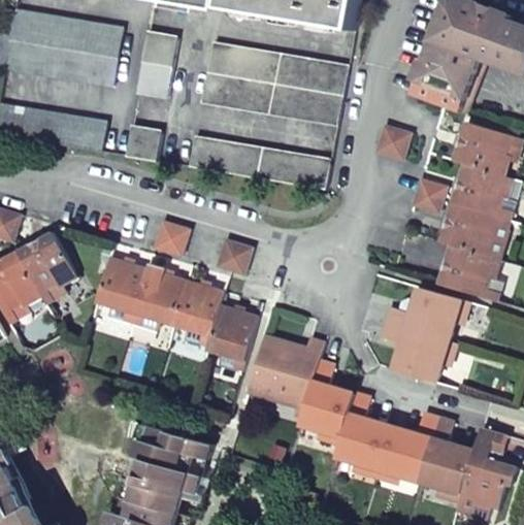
[(165,0),(223,9),(223,6),(354,28),(359,0),(165,0)]
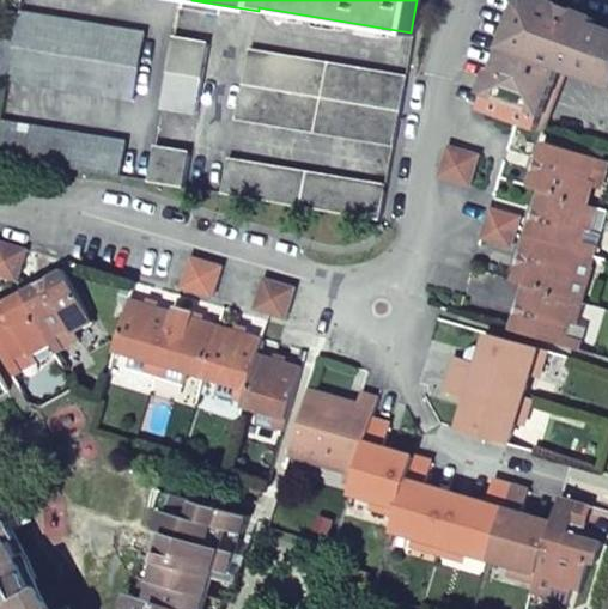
[(488,85),(481,104),(535,125),(558,60),(607,78),(607,25),(540,0),(524,0),(498,72),(502,74),(497,89),(488,85)]
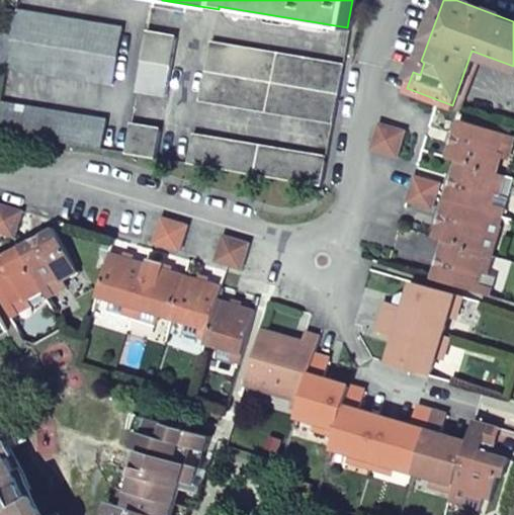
[(7,46),(4,64),(111,83),(120,25),(13,7),(10,31),(7,46)]
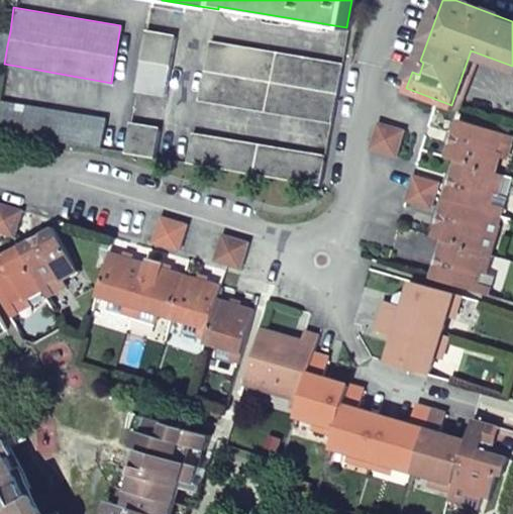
[(0,43),(7,45),(10,31),(0,29),(0,43)]
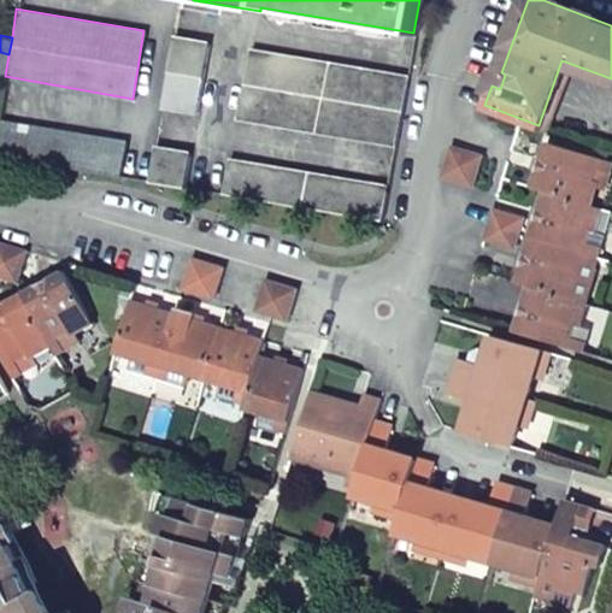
[(171,35),(159,104),(195,110),(207,41),(171,35)]
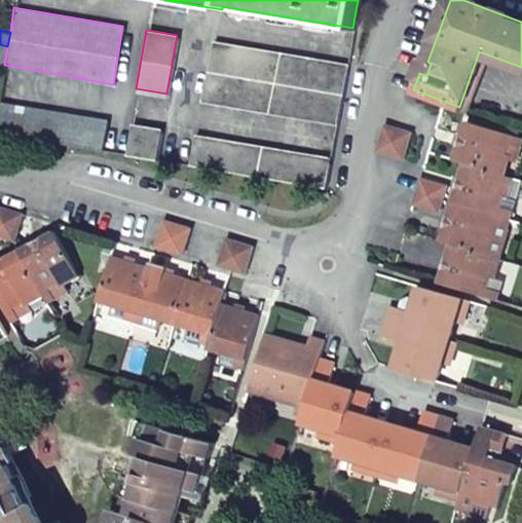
[(336,122),(346,64),(211,41),(200,99),(336,122)]
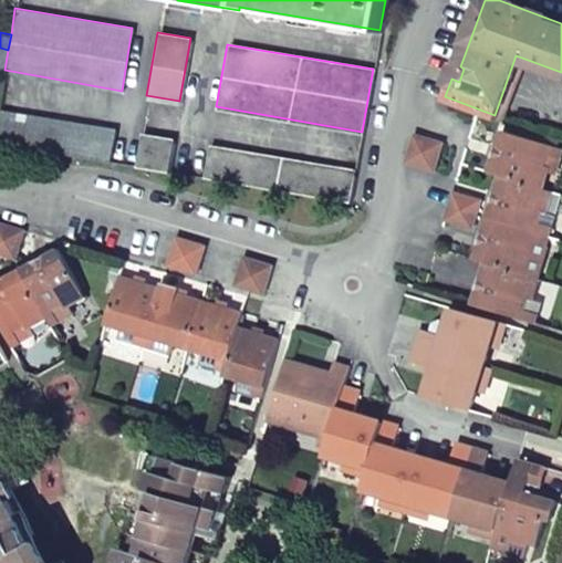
[(0,142),(110,159),(114,128),(0,108),(0,142)]
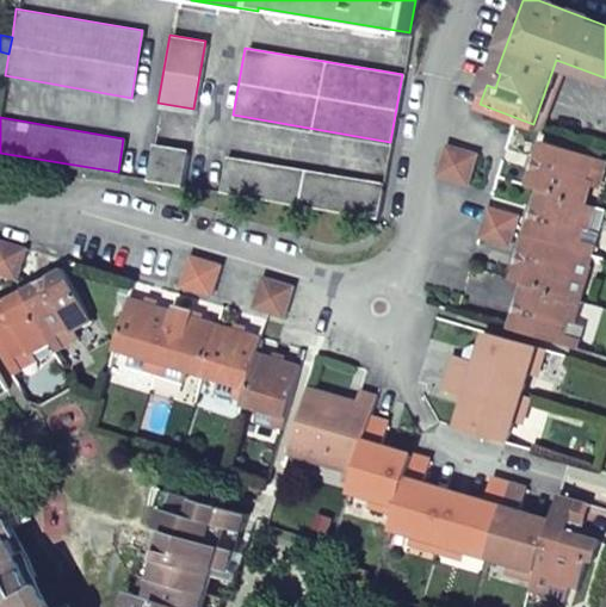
[(538,136),(524,183),(533,186),(587,202),(594,177),(583,173),(583,169),(579,168),(581,159),(598,165),(601,155),(538,136)]
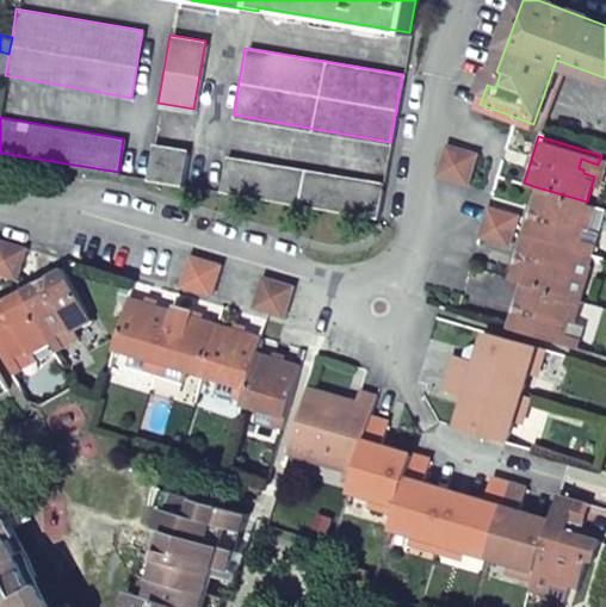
[(152,143),(146,177),(180,184),(186,149),(152,143)]
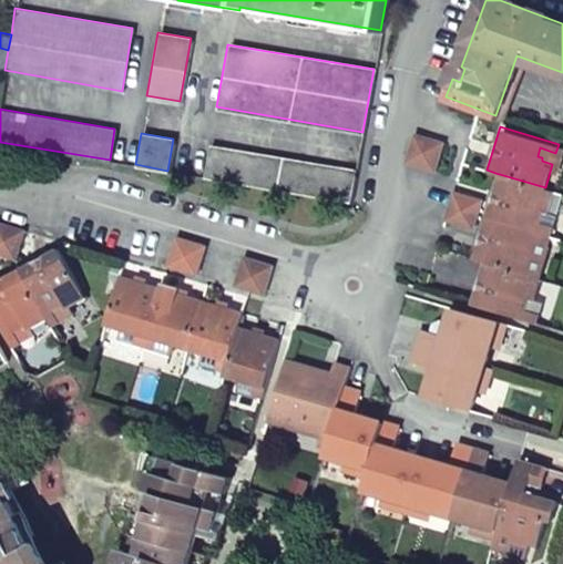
[(402,161),(416,165),(425,136),(411,133),(402,161)]
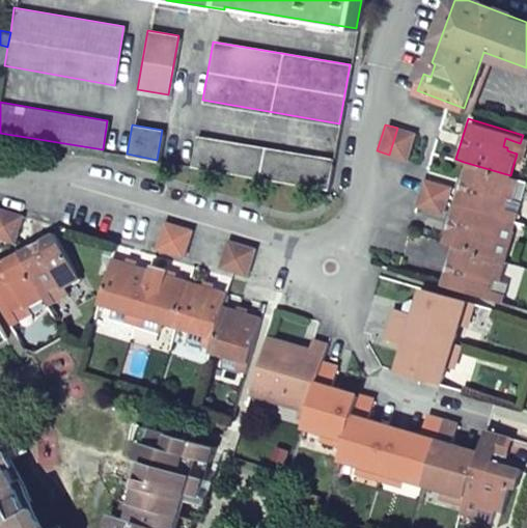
[(397,128),(389,155),(405,159),(413,132),(397,128)]
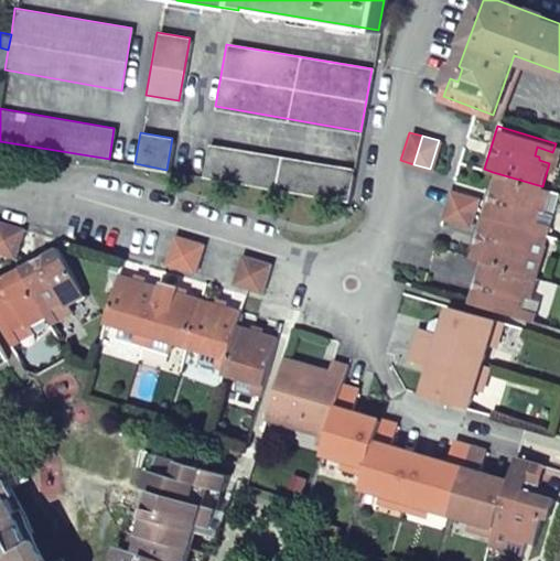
[(202,174),(350,200),(355,169),(208,144),(202,174)]
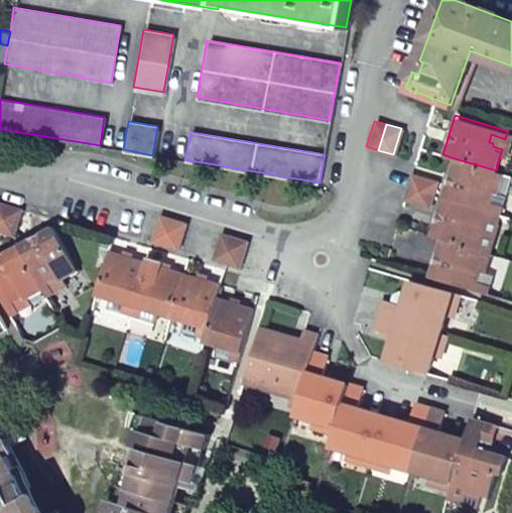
[(502,149),(505,139),(491,134),(489,142),(493,143),(493,146),(502,149)]
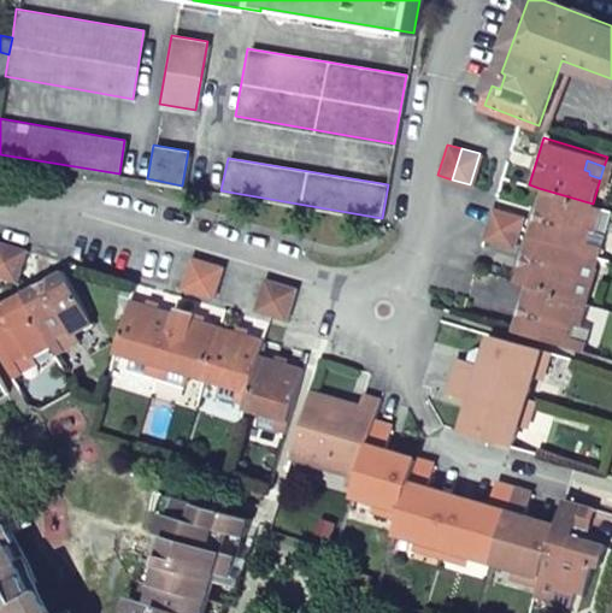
[(592,223),(596,205),(593,204),(539,188),(525,234),(593,253),(595,242),(583,239),(586,227),(589,228),(592,223)]
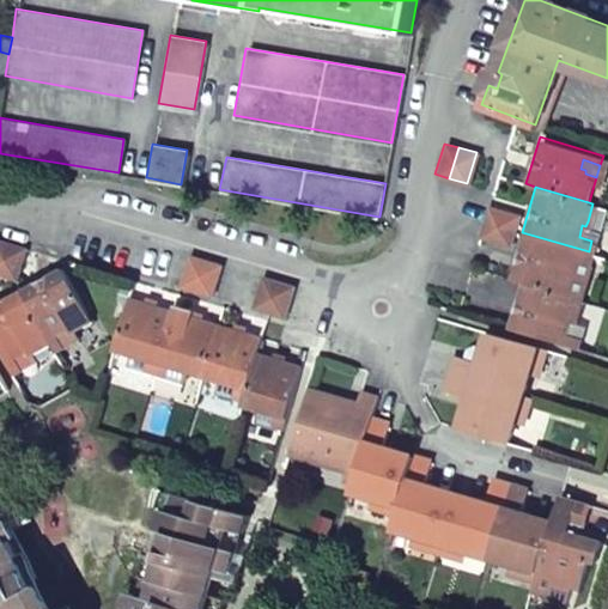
[(515,213),(486,205),(481,220),(511,229),(515,213)]
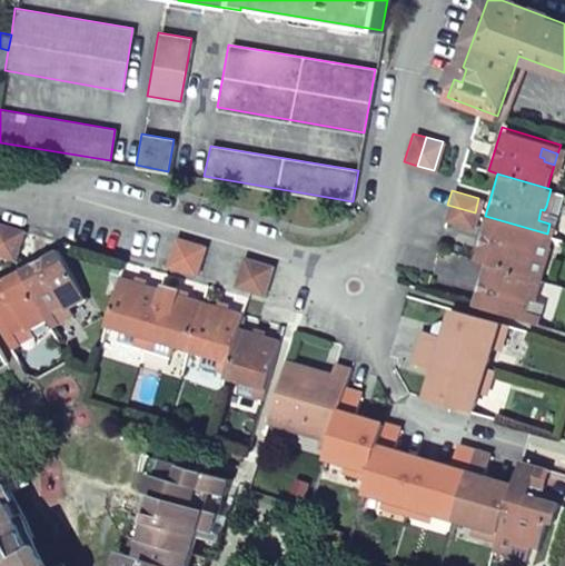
[(475,212),(447,205),(444,216),(471,222),(475,212)]
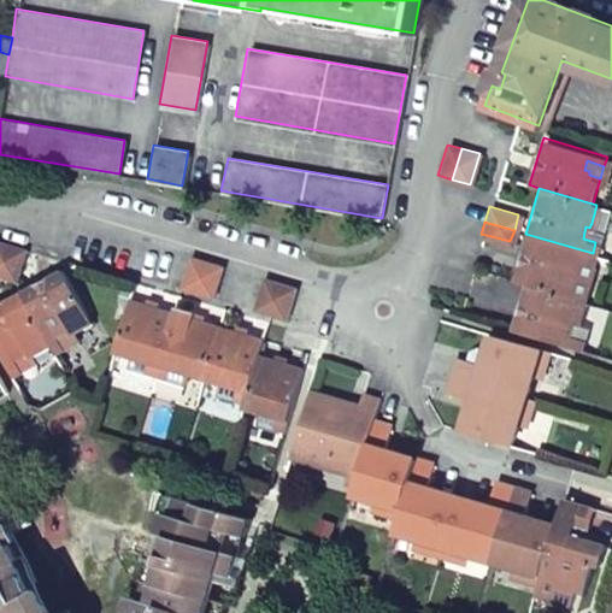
[(600,225),(592,223),(589,228),(586,227),(583,239),(595,242),(600,225)]
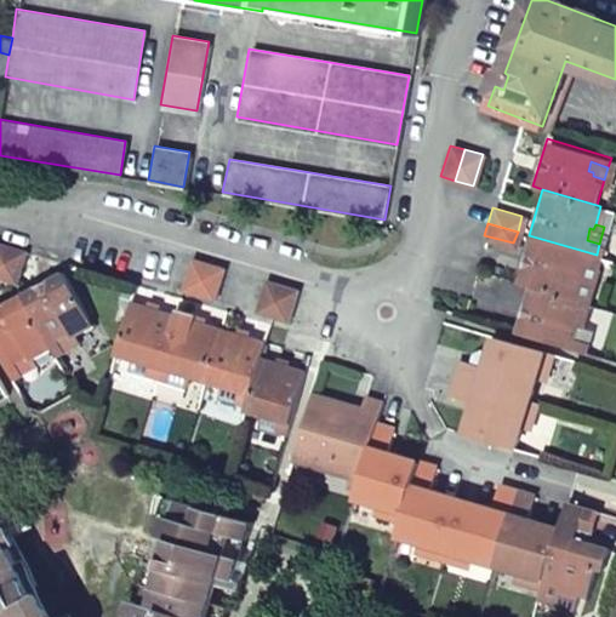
[(597,255),(529,235),(515,280),(526,284),(574,297),(580,278),(581,273),(577,272),(580,262),(593,266),(597,255)]
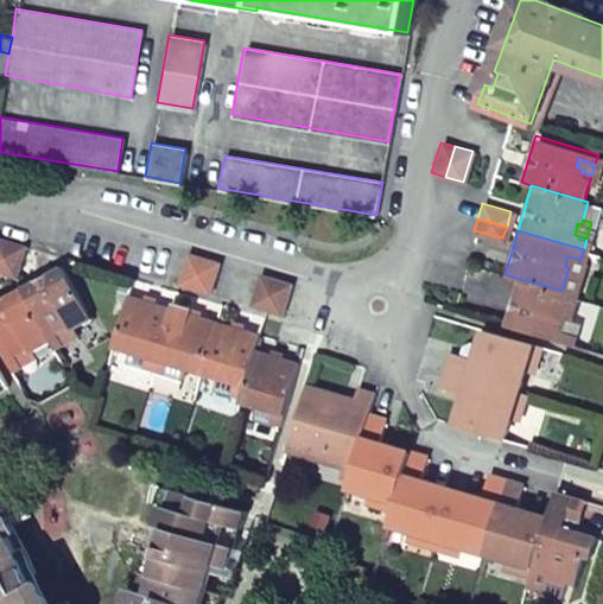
[(0,255),(18,261),(23,243),(0,236),(0,255)]
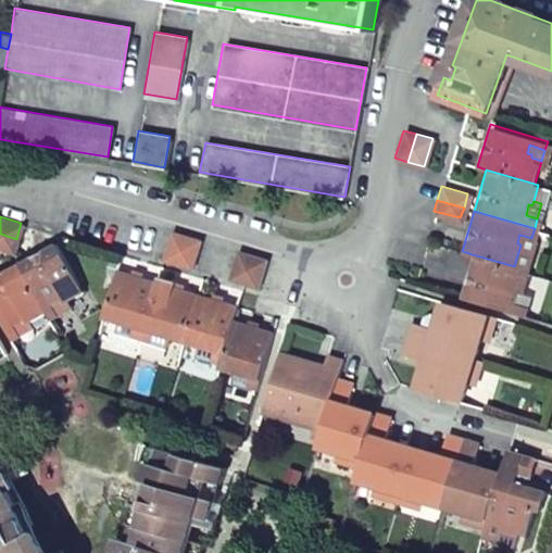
[(165,244),(193,252),(198,238),(171,230),(165,244)]
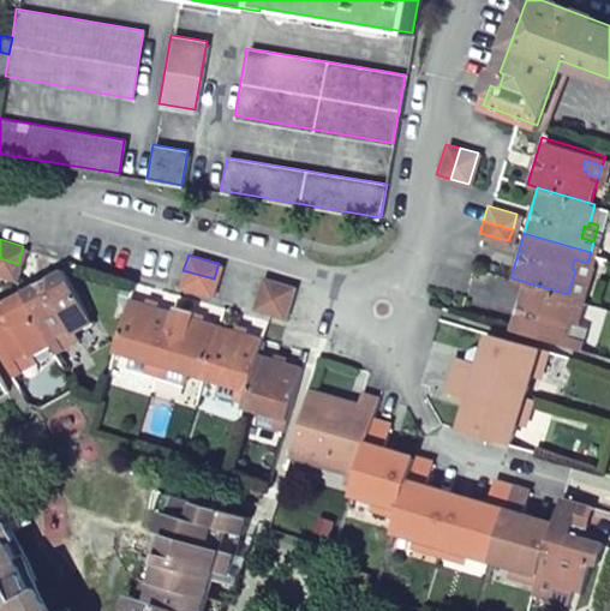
[(0,274),(13,279),(18,264),(0,258),(0,274)]
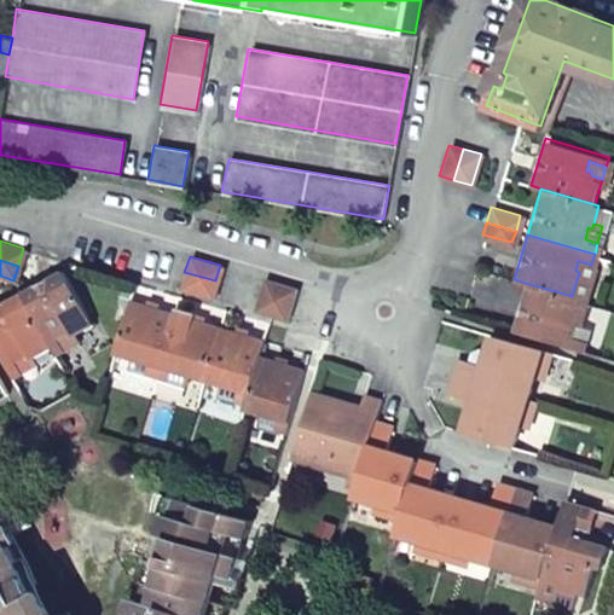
[(588,279),(591,265),(578,261),(575,271),(579,272),(578,277),(588,279)]
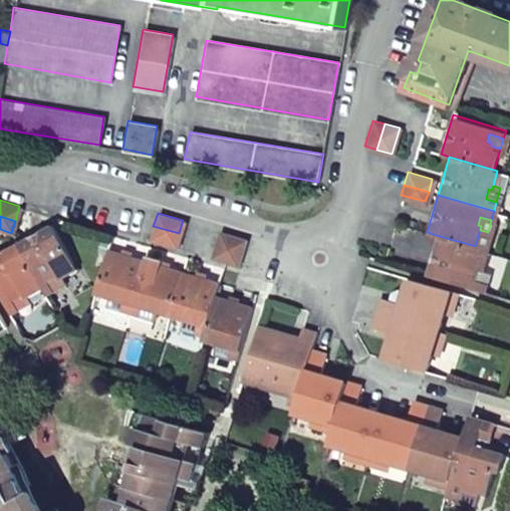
[(48,225),(16,242),(39,285),(48,281),(42,270),(51,266),(55,273),(56,272),(70,265),(48,225)]
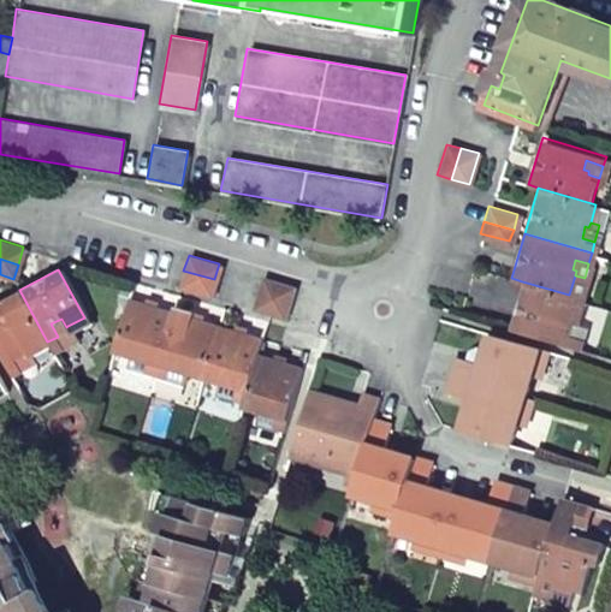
[(183,271),(178,285),(209,295),(214,279),(183,271)]
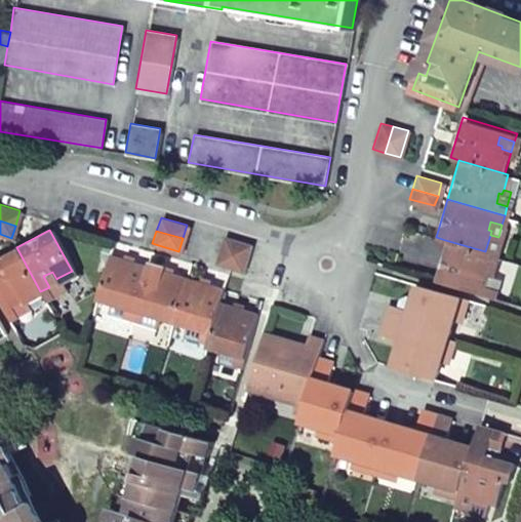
[(218,249),(245,256),(249,243),(223,235),(218,249)]
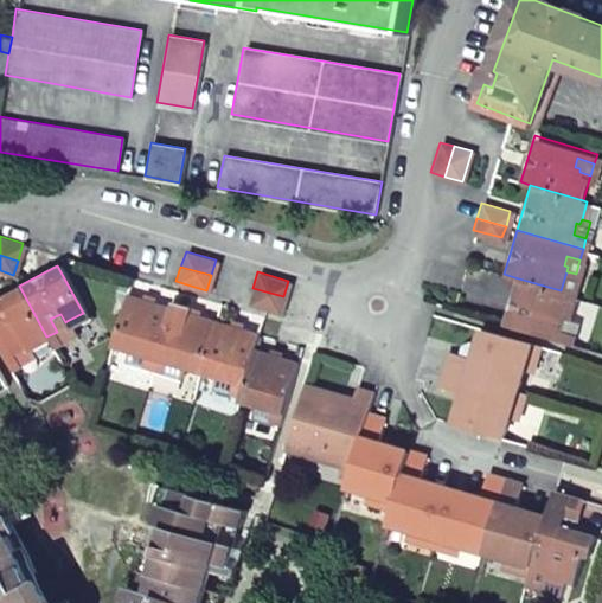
[(501,322),(567,341),(570,333),(557,329),(561,318),(564,319),(565,314),(570,293),(561,290),(514,277),(501,322)]
